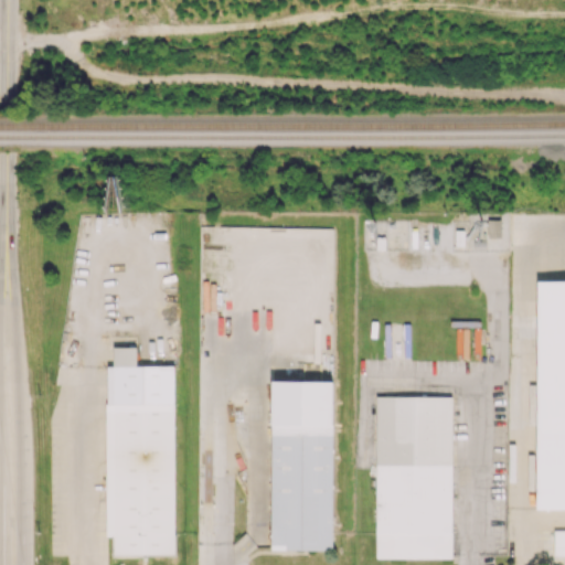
[(564,280),(564,509),(536,509),(537,280),(564,280)]
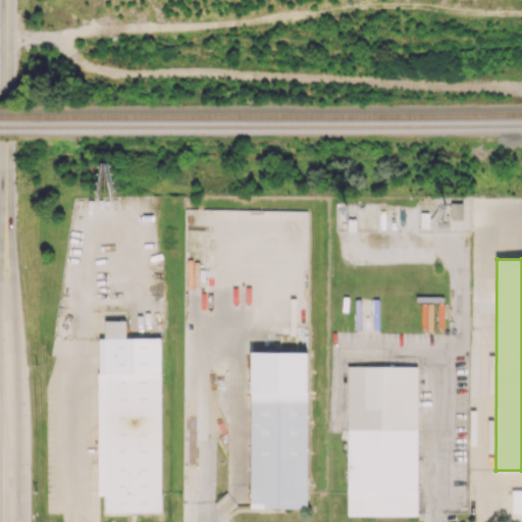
[(126,320),(126,337),(160,337),(162,513),(105,513),(105,494),(100,494),(99,337),(105,337),(105,320),(126,320)]
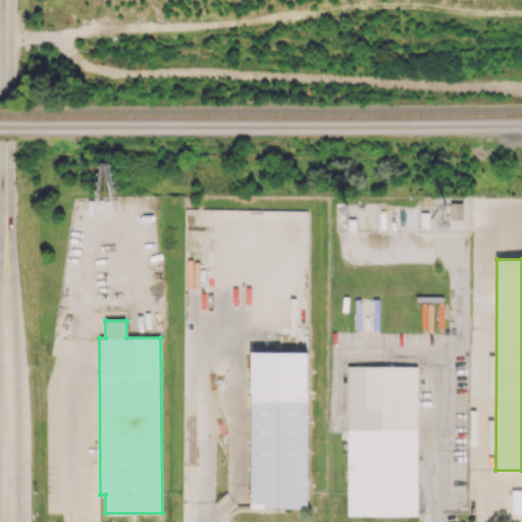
[(417,366),(417,516),(348,515),(348,365),(417,366)]
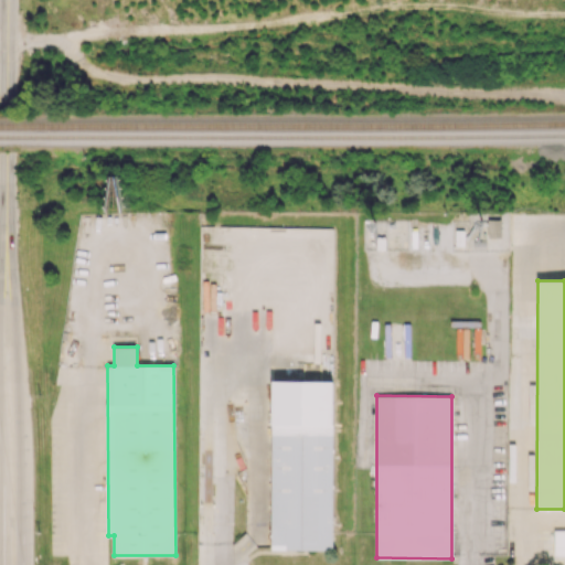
[(334,432),(332,548),(270,547),(273,430),(334,432)]
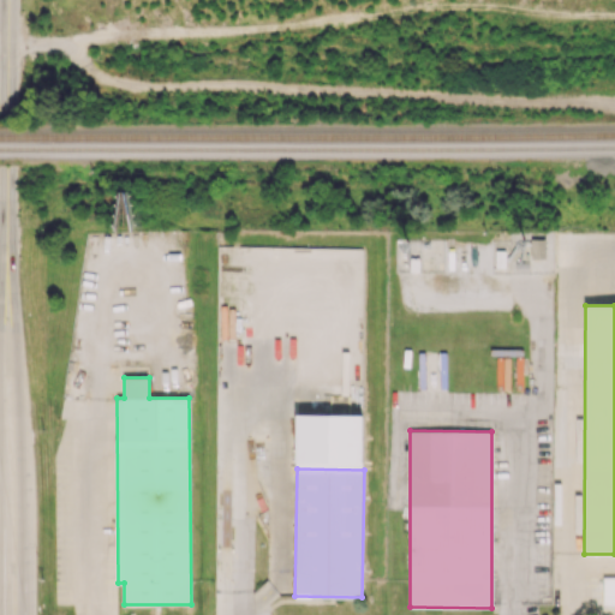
[(614,577),(603,577),(603,605),(614,604),(614,577)]
